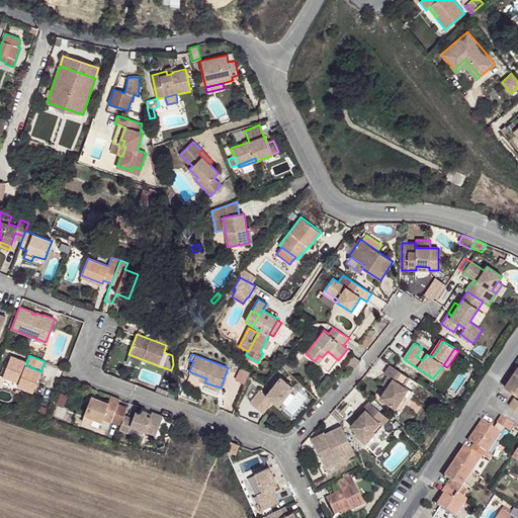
[(352,371),(360,361),(353,355),(345,366),(352,371)]
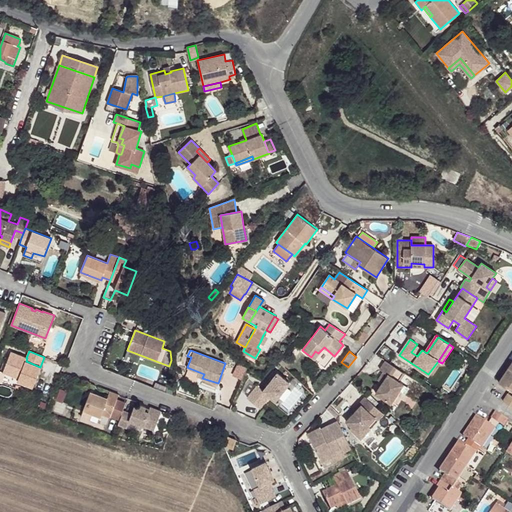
[(33,387),(40,367),(26,361),(27,358),(26,358),(11,352),(3,372),(5,373),(16,377),(17,374),(20,375),(19,378),(17,381),(33,387)]
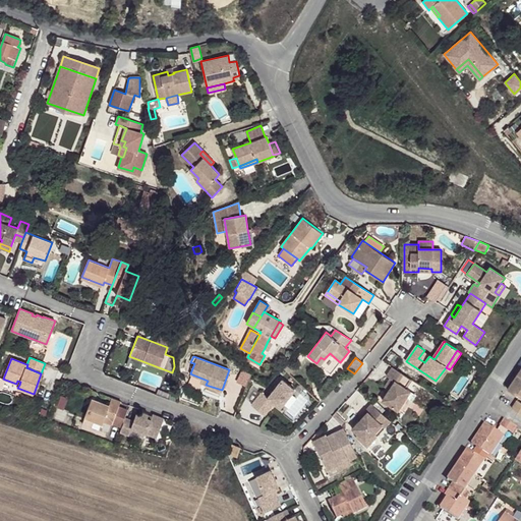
[(284,363),(281,367),(289,373),(292,370),(284,363)]
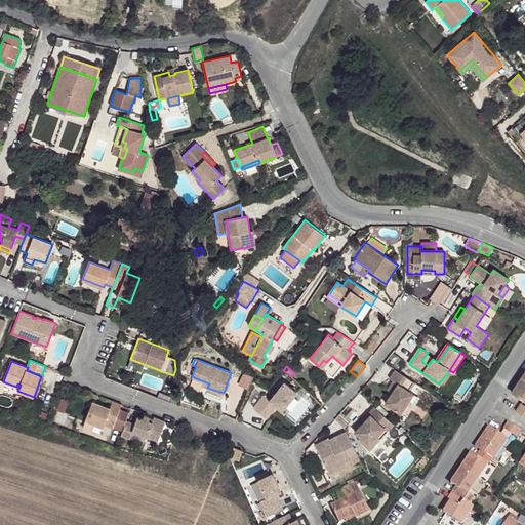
[(415,382),(395,370),(390,378),(394,381),(397,385),(392,393),(385,403),(400,413),(413,394),(409,391),(415,382)]
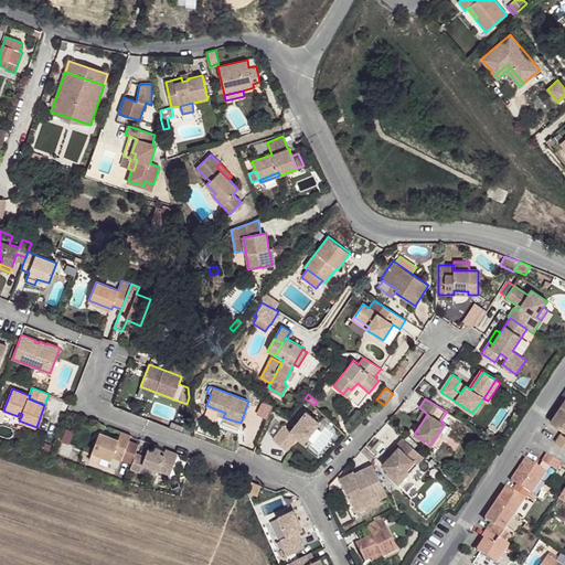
[(564,398),(550,422),(564,432),(564,398)]
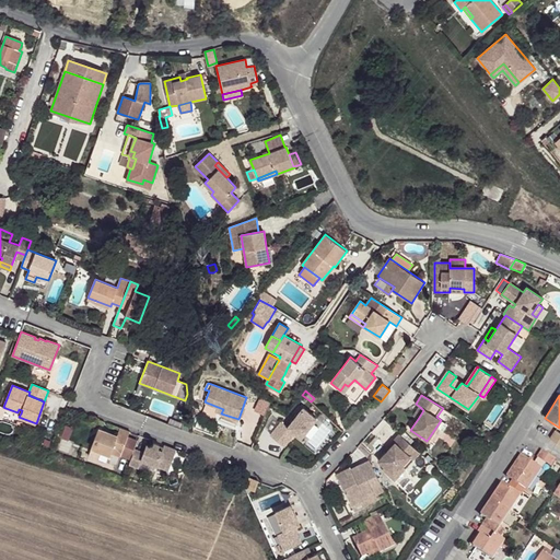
[(260,399),(255,411),(263,415),(268,403),(260,399)]
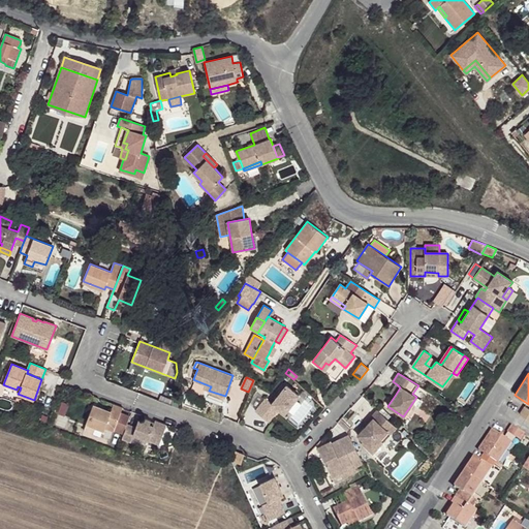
[(206,384),(195,380),(191,390),(203,394),(205,389),(206,384)]
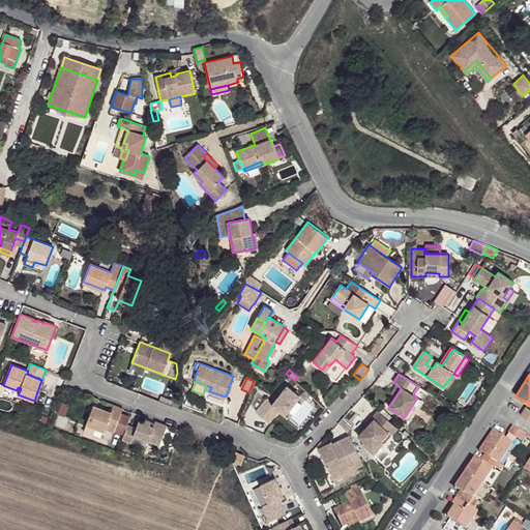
[(401,388),(398,385),(391,393),(395,396),(401,388)]
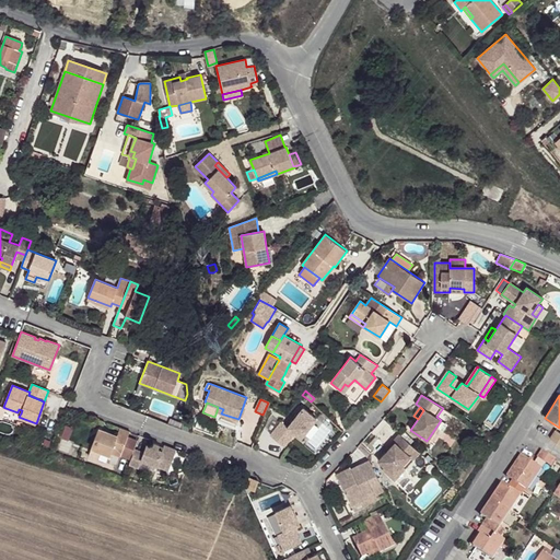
[(281,422),(270,435),(284,446),(294,433),(301,438),(316,418),(303,408),(288,427),(281,422)]
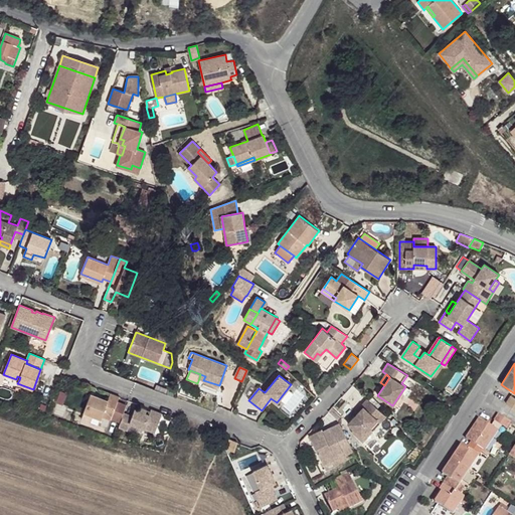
[(60,391),(56,402),(62,404),(66,393),(60,391)]
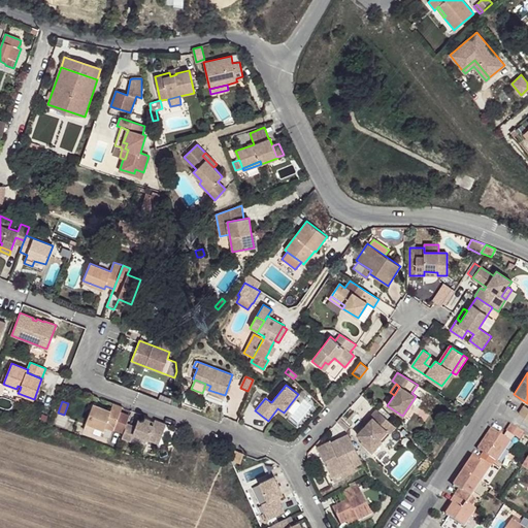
[(120,413),(123,407),(113,403),(110,410),(93,404),(86,422),(87,422),(95,426),(103,429),(104,427),(113,430),(113,428),(120,413)]
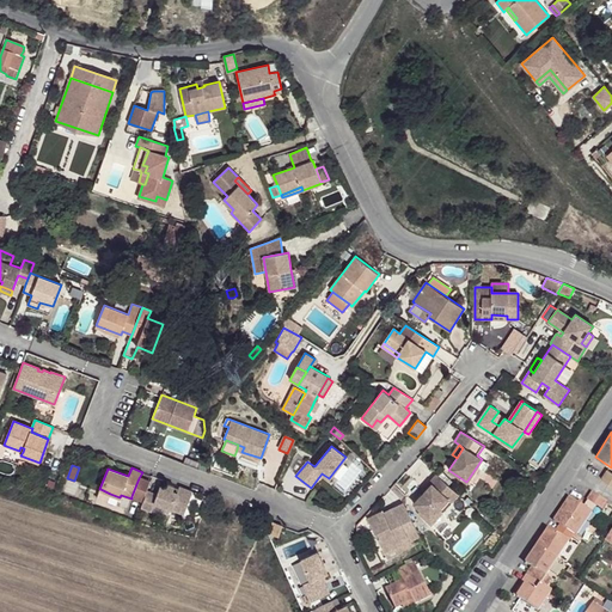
[(600,479),(611,487),(611,473),(607,470),(600,479)]
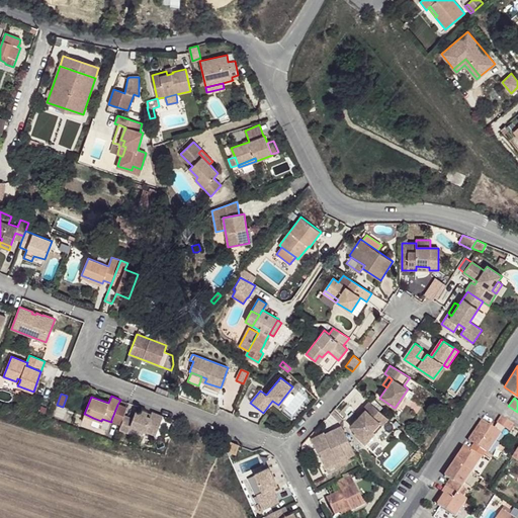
[(387,419),(369,402),(363,408),(365,410),(357,419),(350,426),(356,431),(354,434),(362,441),(371,431),(374,433),(387,419)]
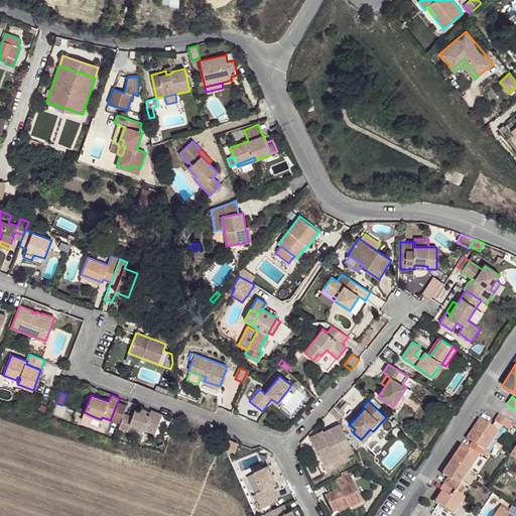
[(117,403),(111,418),(121,422),(126,407),(117,403)]
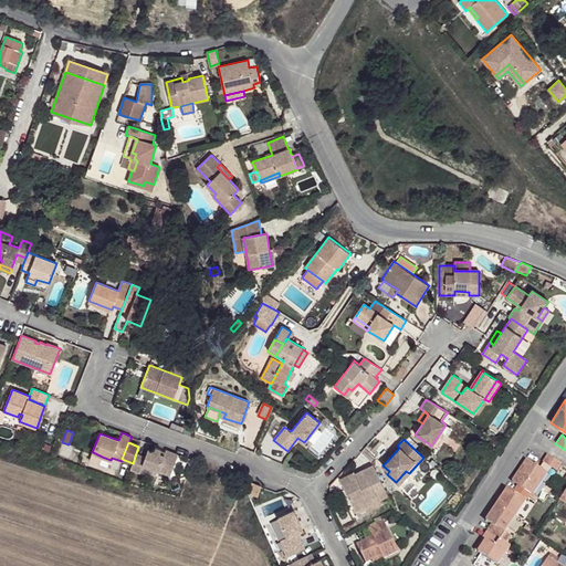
[(399,448),(397,446),(388,456),(390,458),(399,448)]
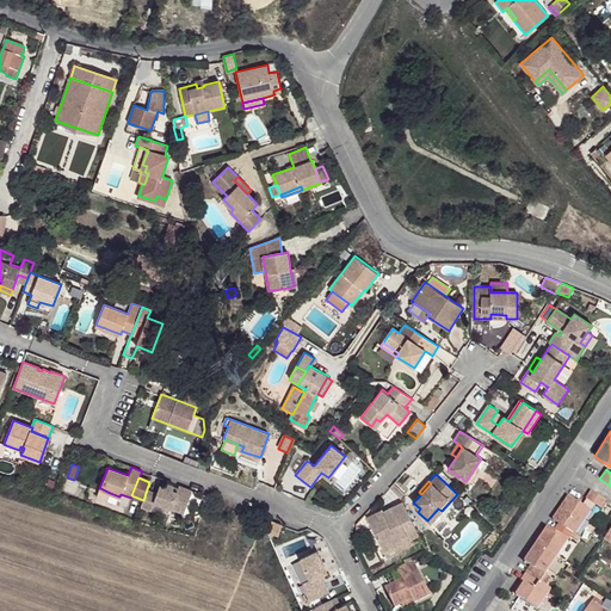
[(156,493),(147,489),(141,506),(152,510),(154,501),(184,512),(192,491),(179,486),(179,488),(177,492),(172,489),(174,486),(167,483),(166,487),(160,485),(156,493)]
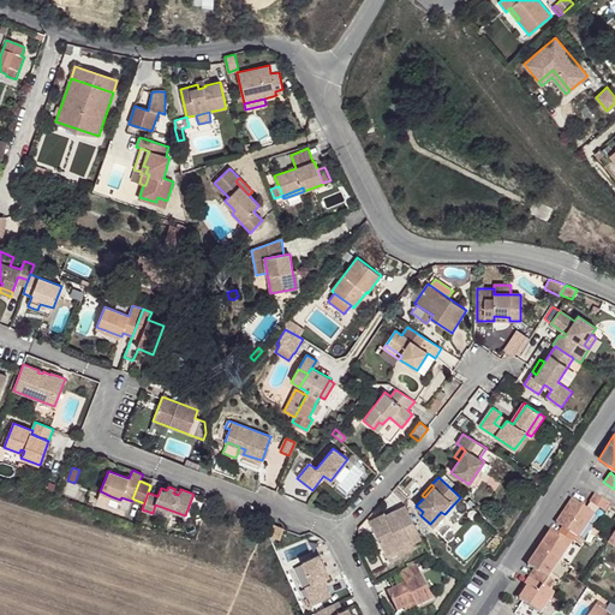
[(398,488),(393,493),(404,502),(407,499),(398,488)]
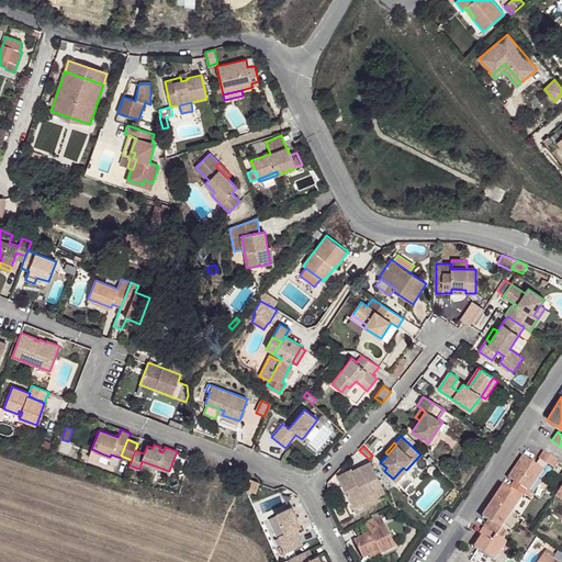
[(101,453),(92,449),(89,457),(99,461),(101,453)]
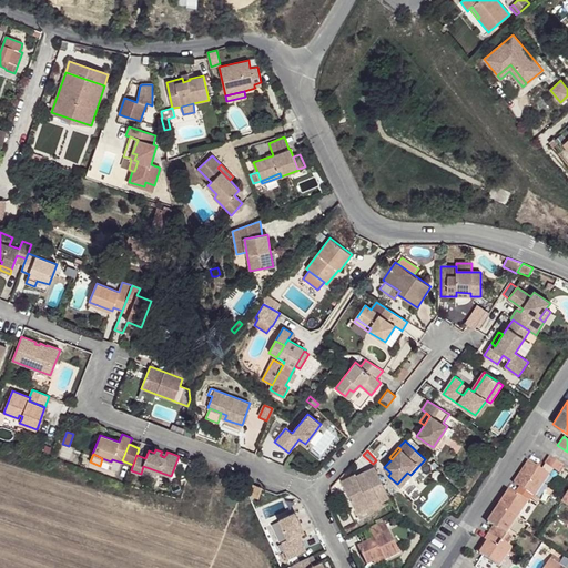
[(564,465),(550,456),(545,464),(554,469),(558,473),(564,465)]
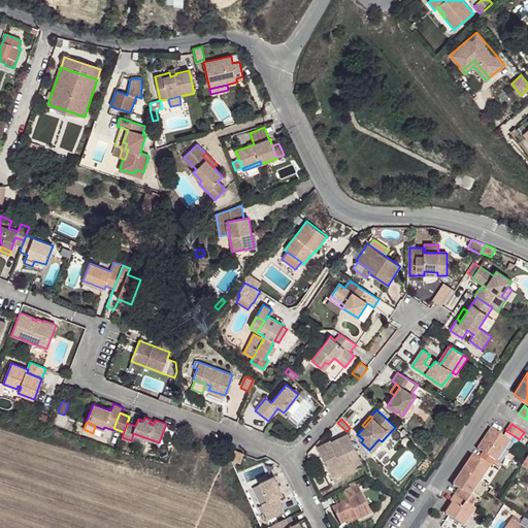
[(473,456),(453,486),(459,489),(450,502),(453,504),(446,515),(464,527),(471,516),(475,510),(471,507),(475,500),(470,496),(495,460),(497,462),(510,441),(503,436),(491,428),(477,450),(483,453),(479,459),(473,456)]
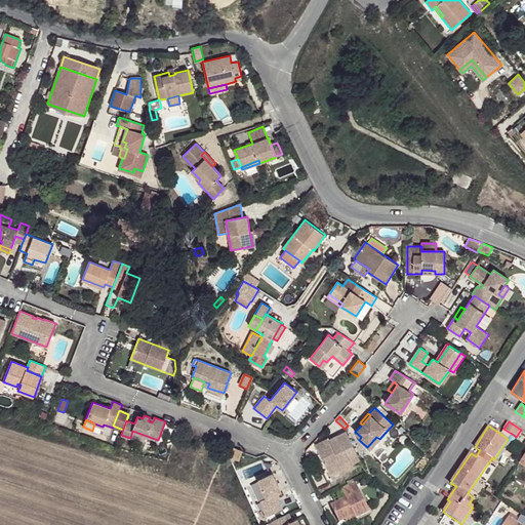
[(512,434),(503,429),(500,434),(508,439),(512,434)]
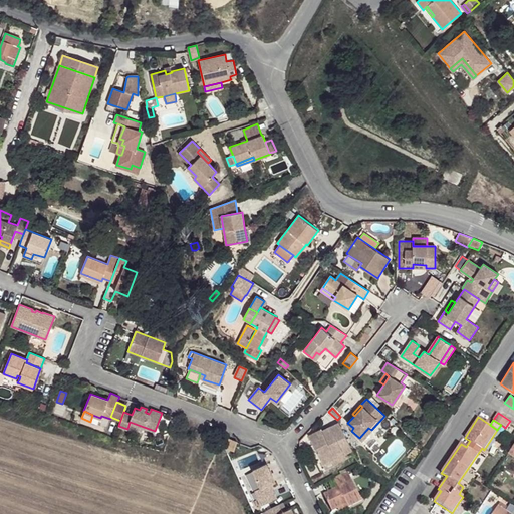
[(344,453),(352,450),(338,423),(331,427),(332,429),(318,436),(316,432),(309,436),(323,464),(344,453)]
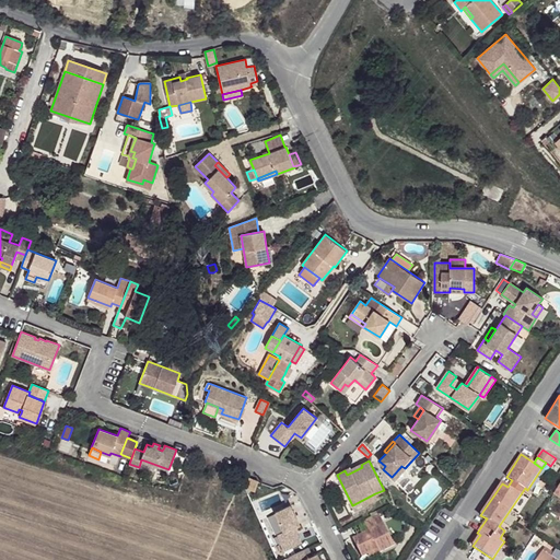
[(362,467),(361,465),(351,469),(350,468),(345,470),(347,475),(362,467)]
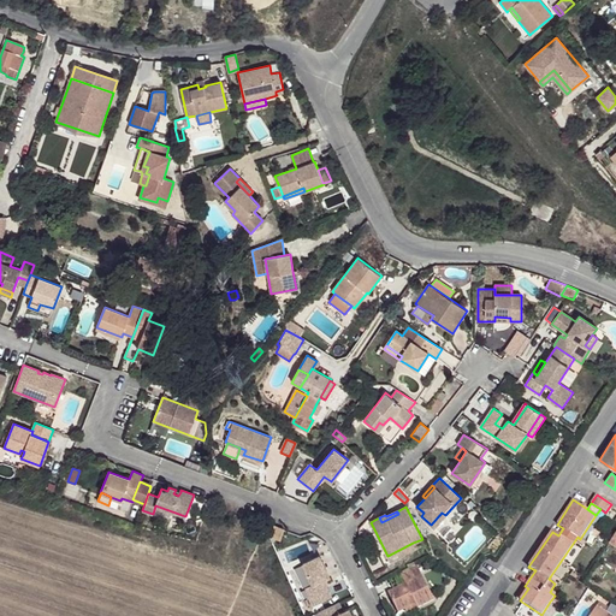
[(442,513),(431,525),(433,527),(445,515),(442,513)]
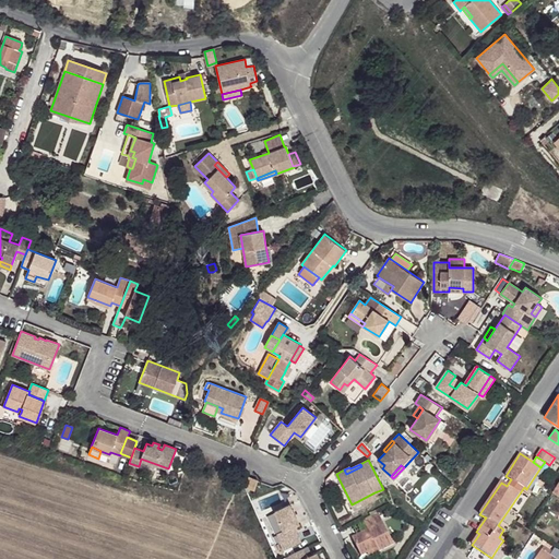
[(254,489),(258,480),(248,477),(245,486),(254,489)]
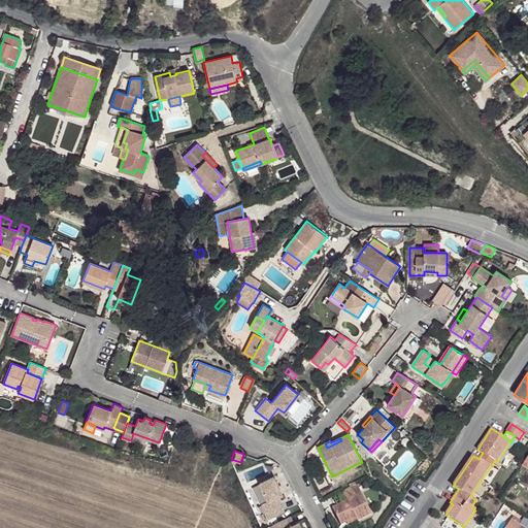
[(354,465),(332,476),(334,481),(356,470),(354,465)]
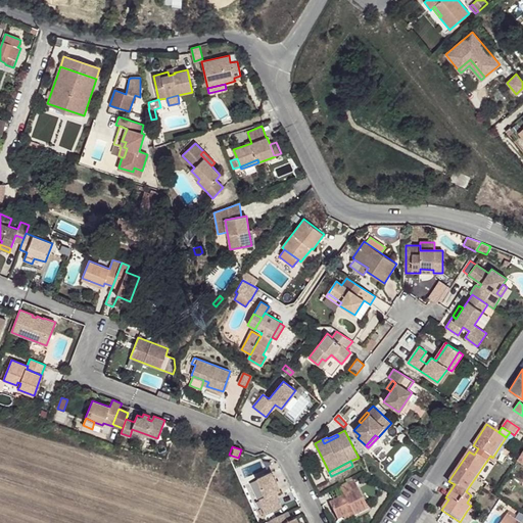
[(271,472),(256,478),(266,496),(259,500),(267,513),(281,506),(275,492),(280,489),(271,472)]
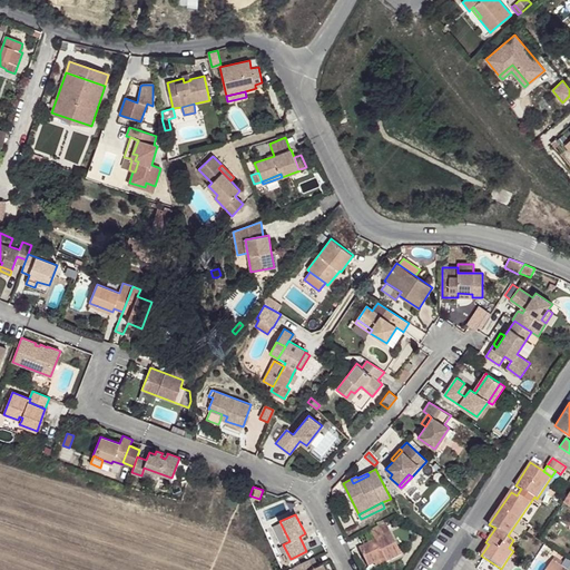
[(387,562),(402,556),(385,523),(371,530),(376,540),(360,548),(369,567),(375,563),(385,559),(387,562)]
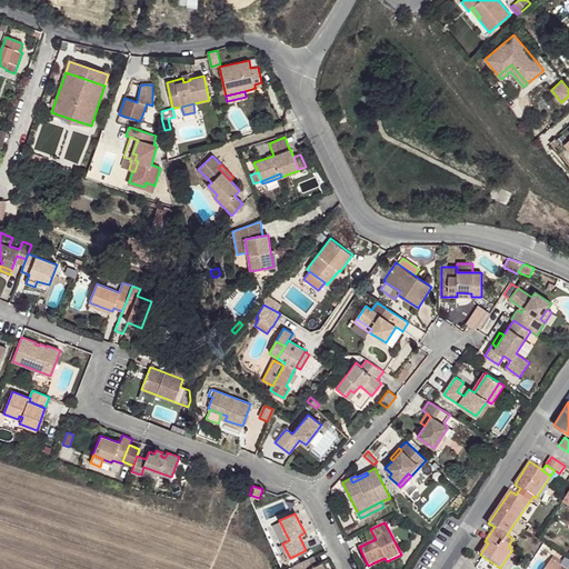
[(477,552),(480,555),(488,543),(485,541),(477,552)]
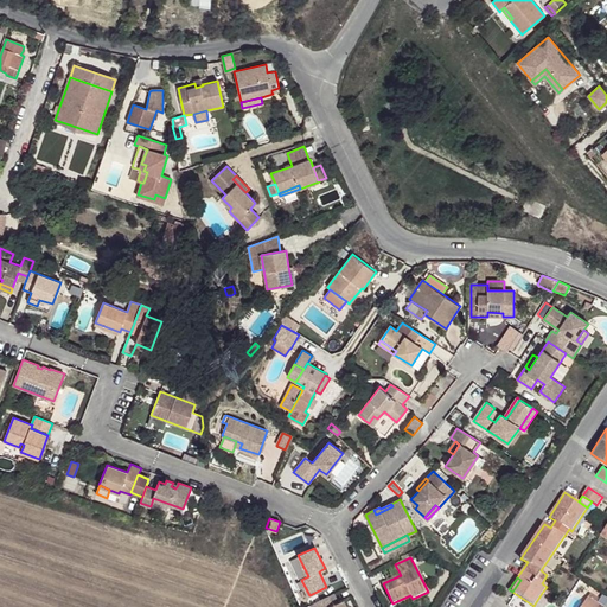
[(553,590),(547,587),(542,593),(549,596),(553,590)]
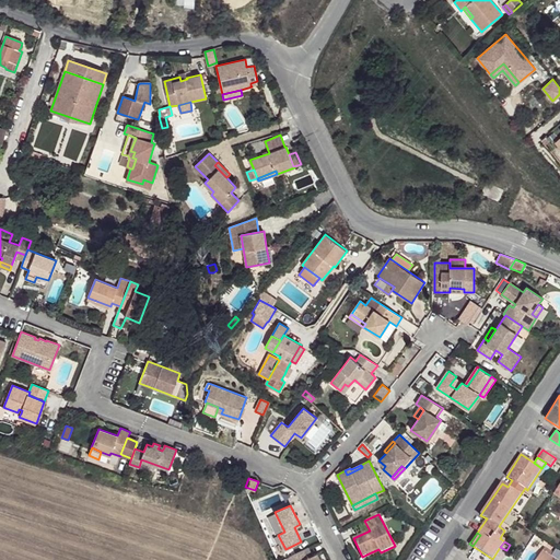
[(312,555),(308,548),(287,559),(321,559),(317,552),(312,555)]
